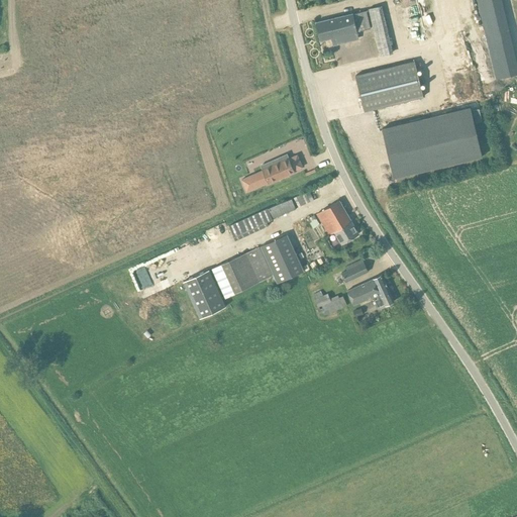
[(382,6),(368,9),(380,57),(393,55),(382,6)]
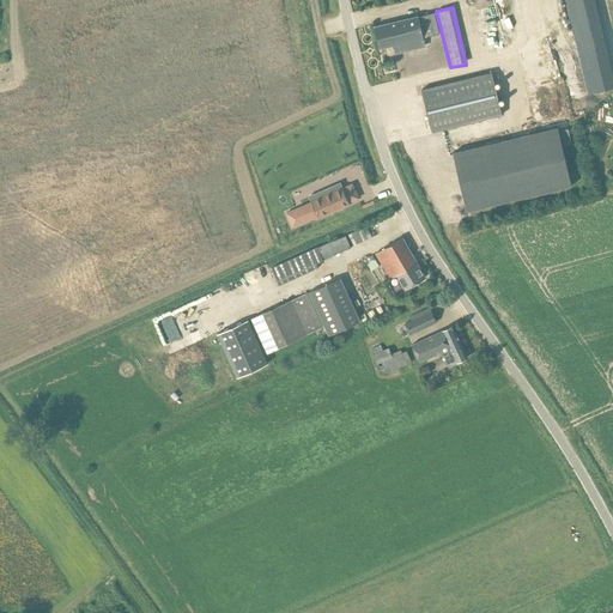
[(418,17),(387,24),(375,28),(380,48),(393,46),(395,53),(424,46),(423,38),(439,34),(434,13),(418,17)]
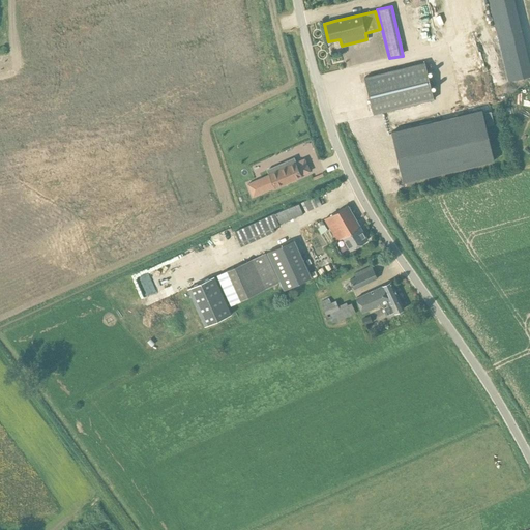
[(425,63),(375,76),(364,78),(374,114),(434,99),(425,63)]
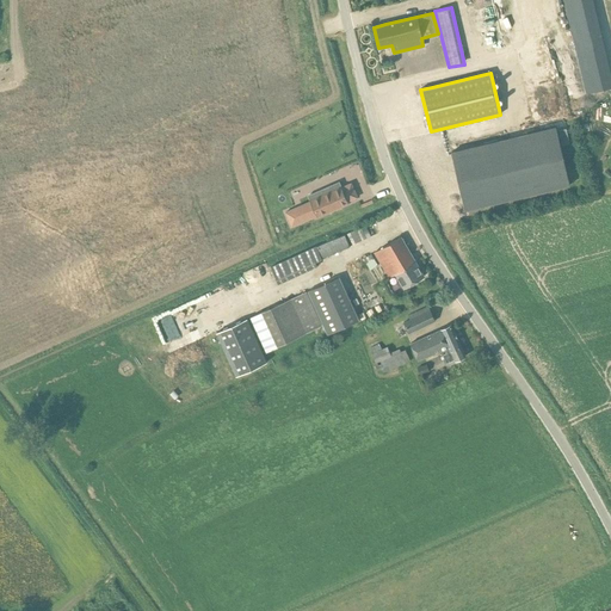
[(451,153),(464,209),(569,184),(556,128),(451,153)]
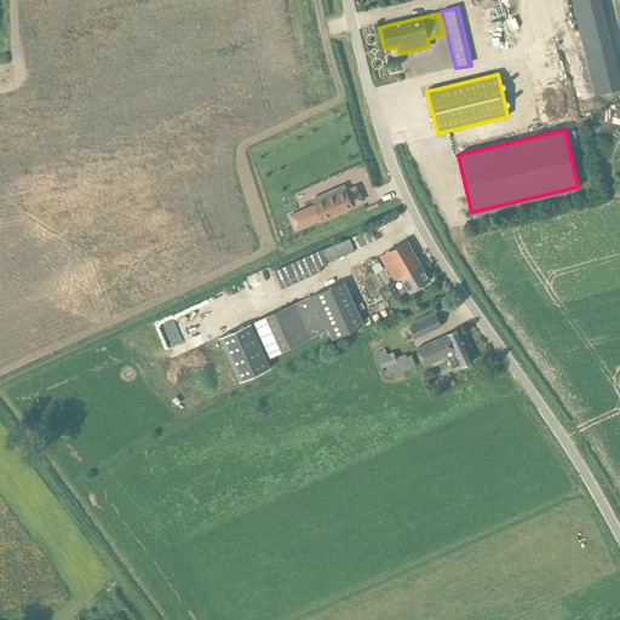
[(315,205),(290,216),(296,230),(321,219),(322,220),(354,207),(352,205),(363,201),(356,185),(346,190),(344,184),(313,199),(315,205)]
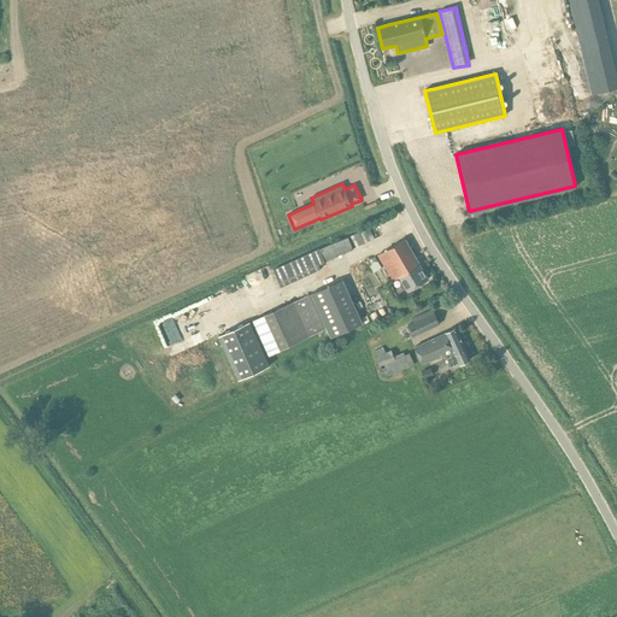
[(348,238),(318,250),(317,250),(274,269),(282,287),(319,270),(317,264),(324,262),(324,260),(352,248),(348,238)]
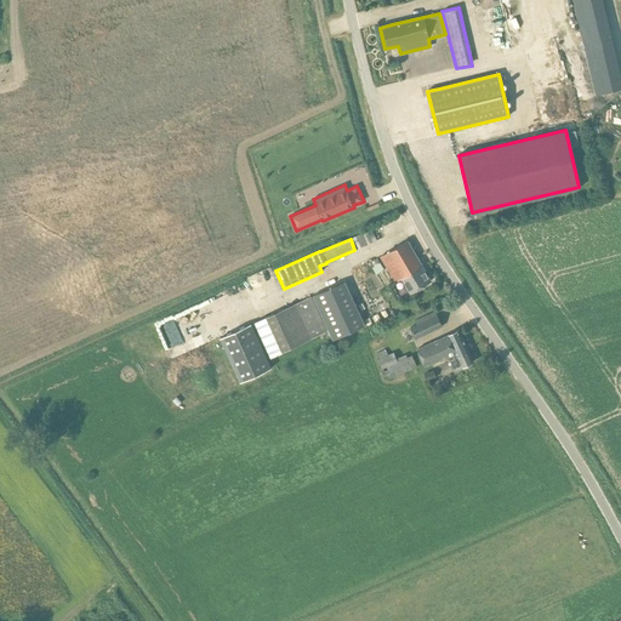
[(408,240),(397,246),(381,257),(394,281),(402,277),(410,294),(431,281),(408,240)]
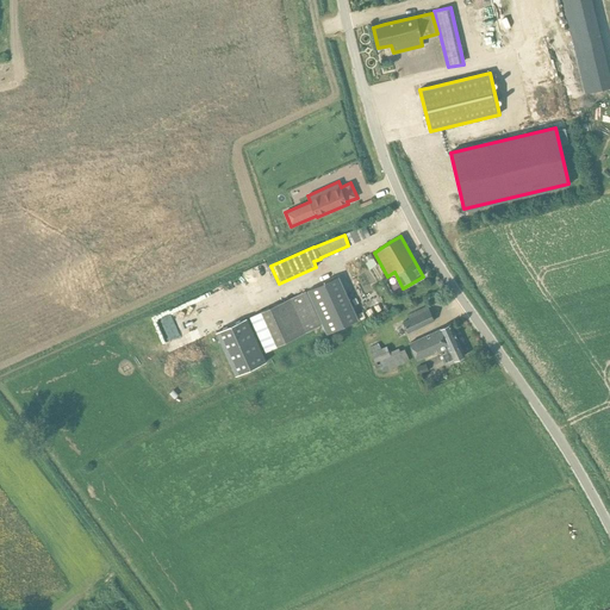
[(363,259),(369,269),(377,265),(371,254),(363,259)]
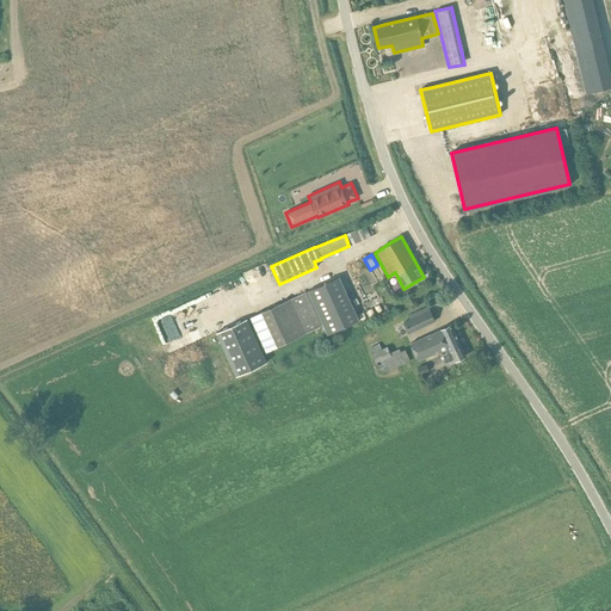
[(308,291),(328,334),(359,320),(339,277),(308,291)]
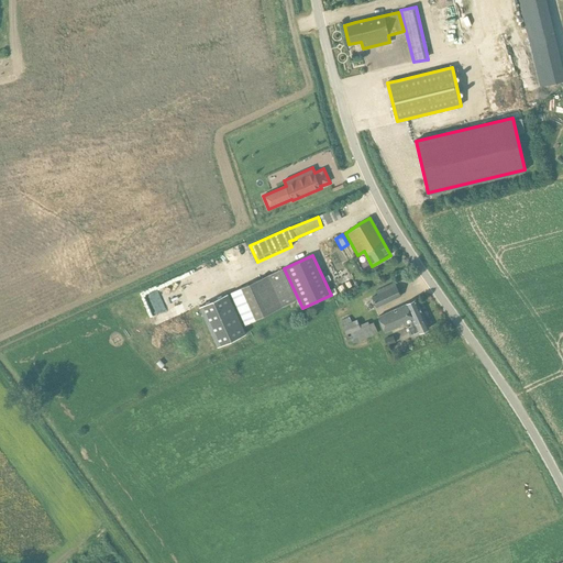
[(241,288),(231,294),(245,324),(255,319),(295,301),(296,300),(282,269),(241,288)]
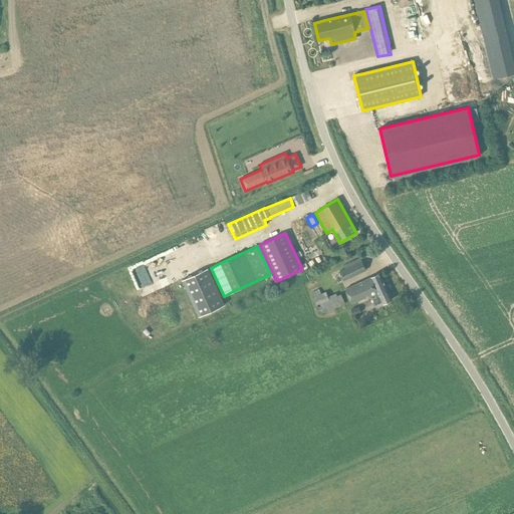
[(345,269),(339,272),(343,280),(365,270),(360,258),(344,265),(345,269)]
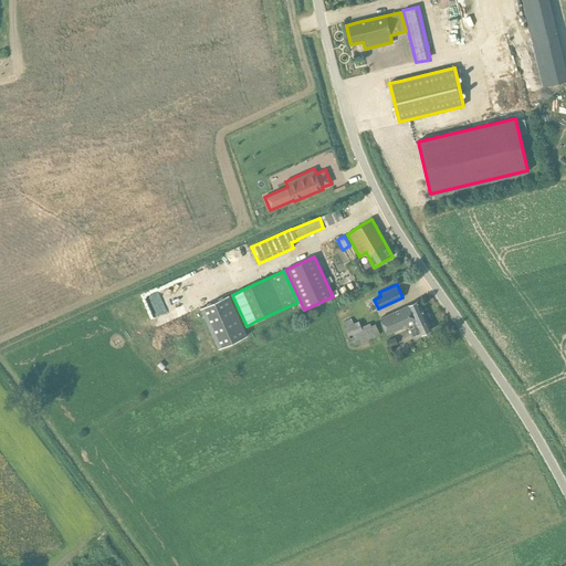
[(228,295),(201,307),(219,348),(248,335),(228,295)]
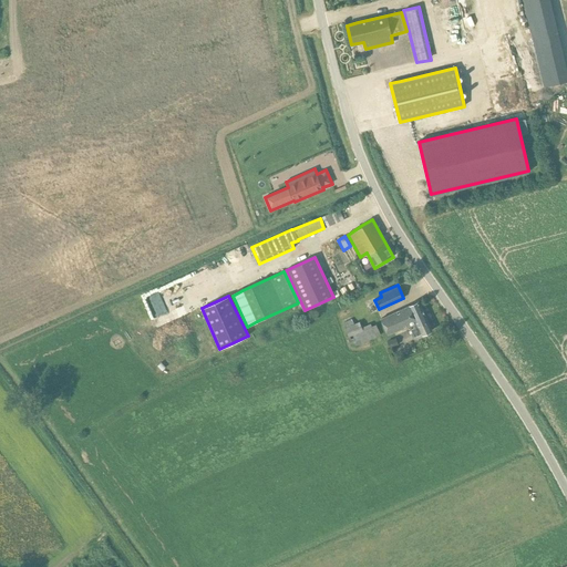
[(419,301),(409,307),(381,319),(388,334),(412,323),(413,327),(411,328),(415,338),(432,330),(419,301)]
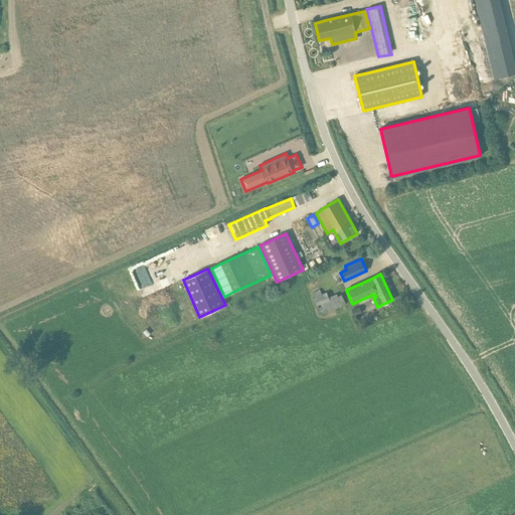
[(321,316),(346,305),(341,295),(338,296),(337,294),(329,297),(327,293),(322,295),(320,290),(311,294),(321,316)]
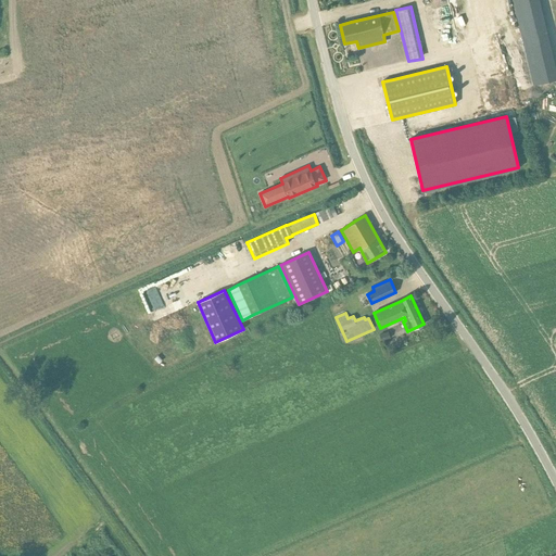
[(388,332),(380,336),(382,341),(390,338),(388,332)]
